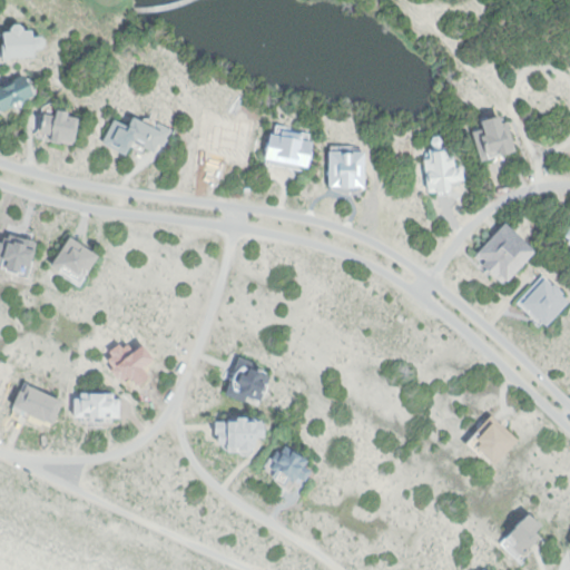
[(1,32),(11,30),(10,25),(23,23),(25,30),(33,29),(33,36),(43,35),(43,47),(36,48),(36,56),(3,57),(1,32)]
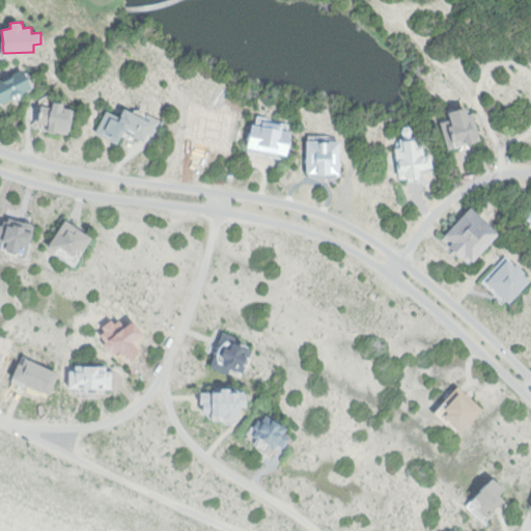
[(0,80),(23,68),(33,89),(2,105),(0,101),(0,80)]
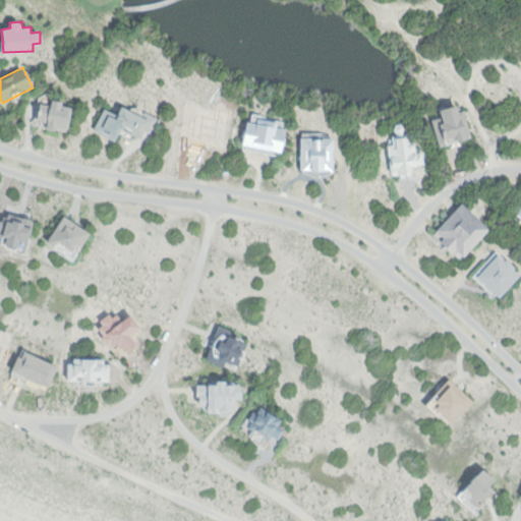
[(52,99),(63,101),(61,107),(71,110),(68,130),(45,126),(47,120),(39,119),(41,104),(51,106),(52,99)]
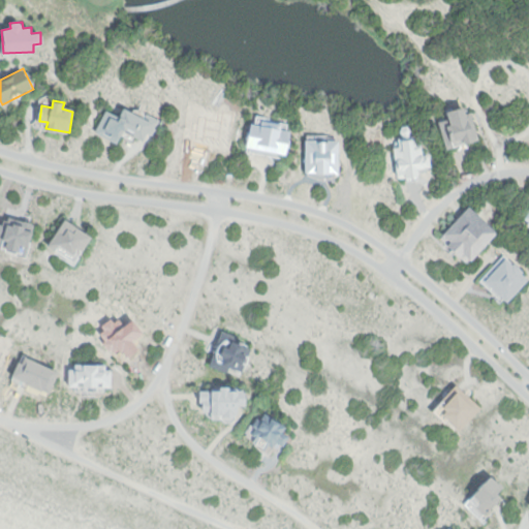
[(441,120),(447,118),(445,110),(465,104),(467,111),(471,110),(478,136),(447,145),(441,120)]
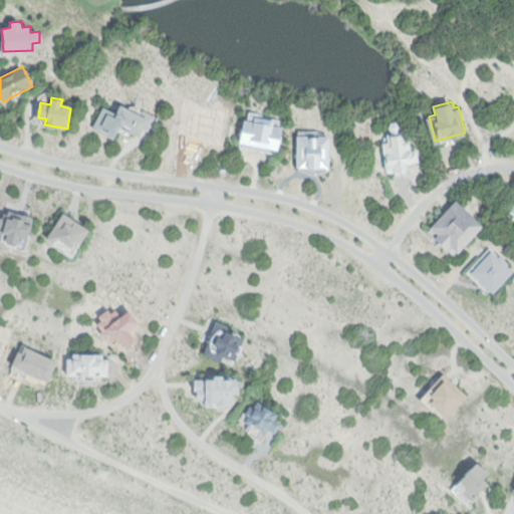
[(120,104),(146,117),(148,110),(156,115),(149,132),(141,129),(138,136),(120,126),(113,140),(91,130),(102,106),(117,112),(120,104)]
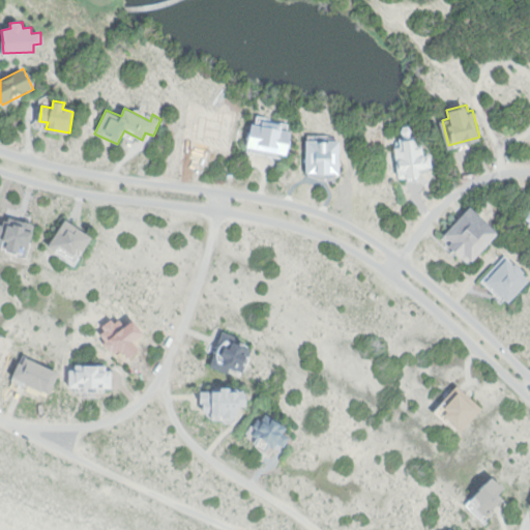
[(260,115),(293,122),(286,157),(246,149),(252,123),(258,124),(260,115)]
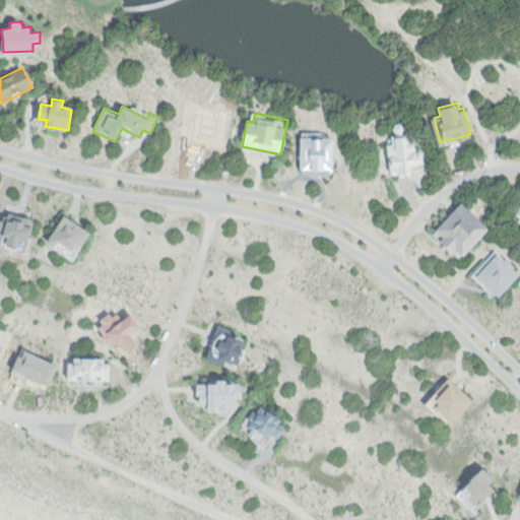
[(393,124),(398,119),(405,126),(399,133),(407,132),(410,141),(415,139),(418,153),(421,152),(425,168),(413,169),(413,173),(391,178),(385,141),(393,141),(393,124)]
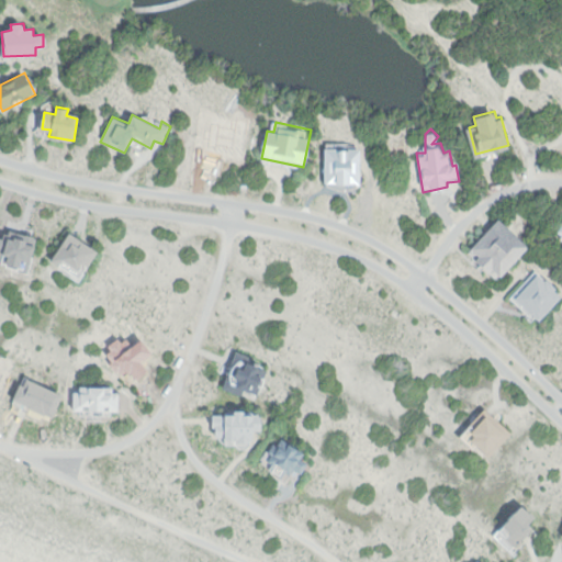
[(325,146),(360,145),(361,184),(325,184),(325,146)]
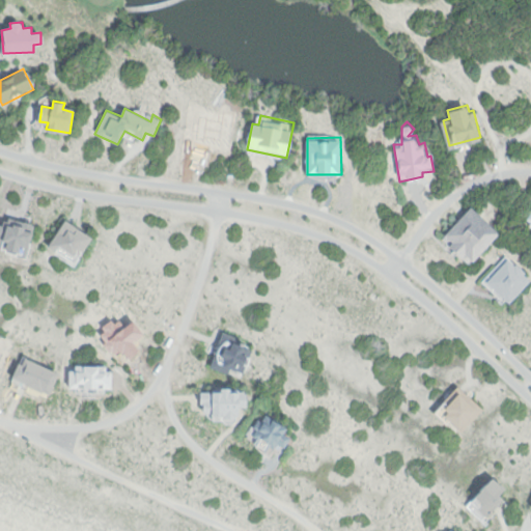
[(472,205),(500,231),(470,263),(442,238),(472,205)]
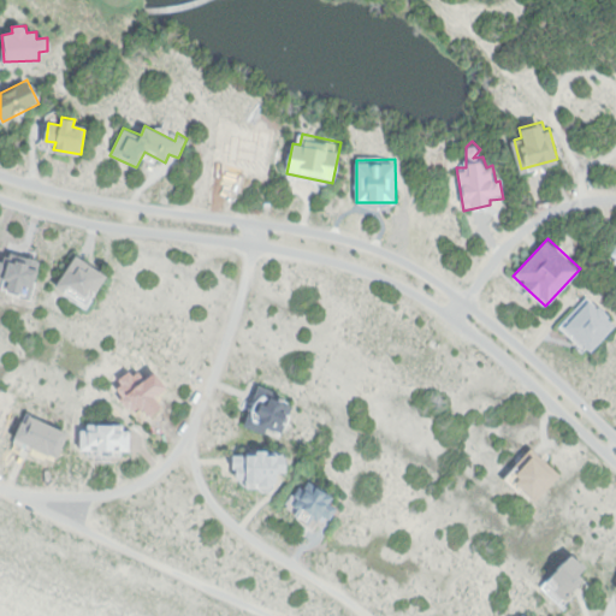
[(76,254),(106,274),(87,303),(57,284),(76,254)]
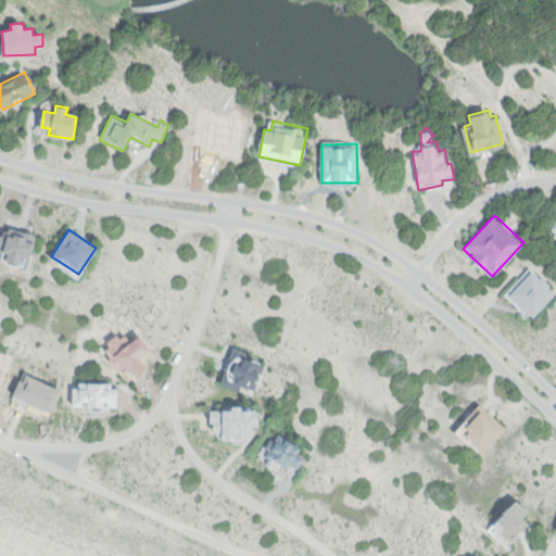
[(532,268),(555,292),(555,295),(533,318),(507,291),(532,268)]
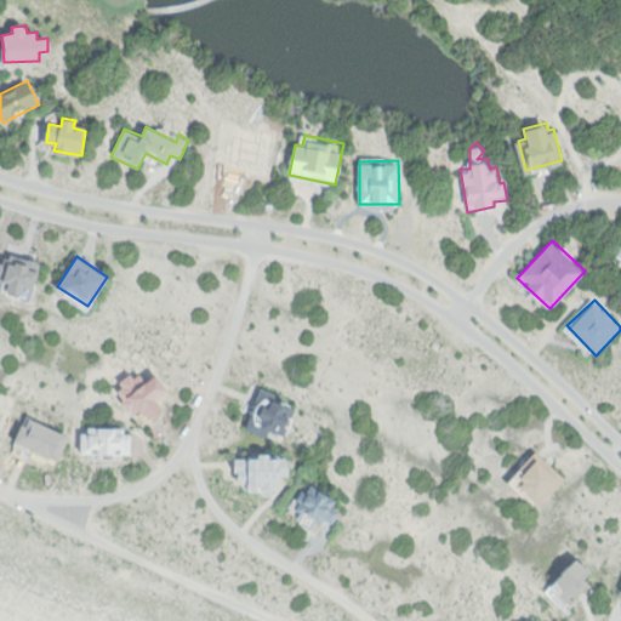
[(262,388),(298,402),(284,439),(248,426),(262,388)]
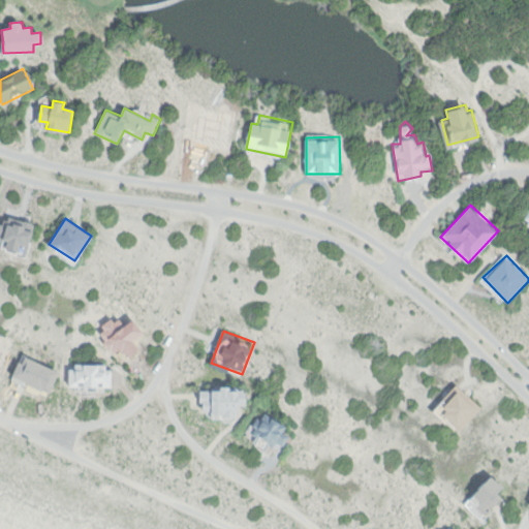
[(22,355),(58,372),(48,394),(12,377),(22,355)]
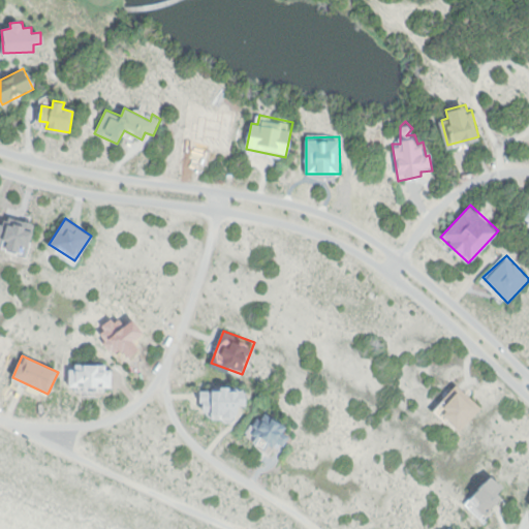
[(75,365),(106,367),(106,369),(112,370),(111,389),(68,387),(68,371),(74,371),(75,365)]
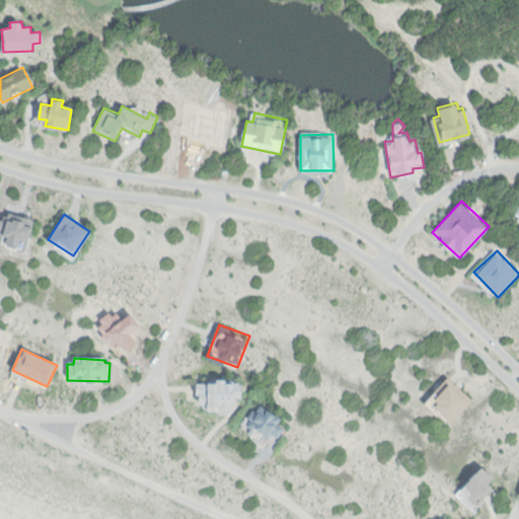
[(447,377),(472,399),(451,422),(427,399),(447,377)]
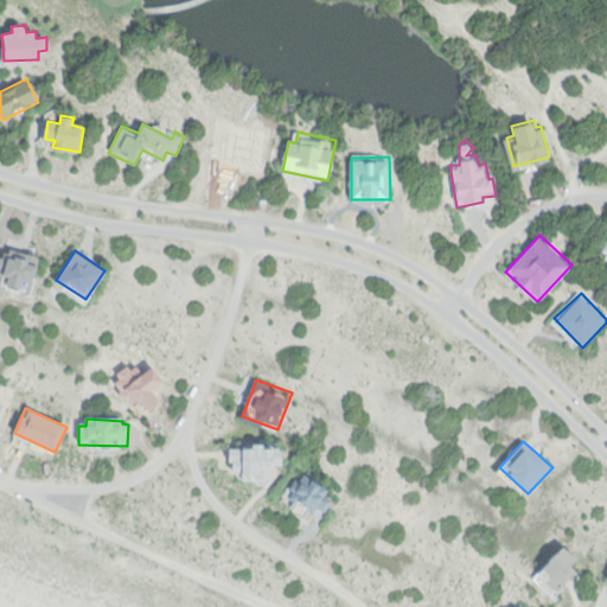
[(230,448),(230,475),(243,475),(255,475),(257,484),(266,484),(274,475),(273,466),(283,465),(282,448),(230,448)]
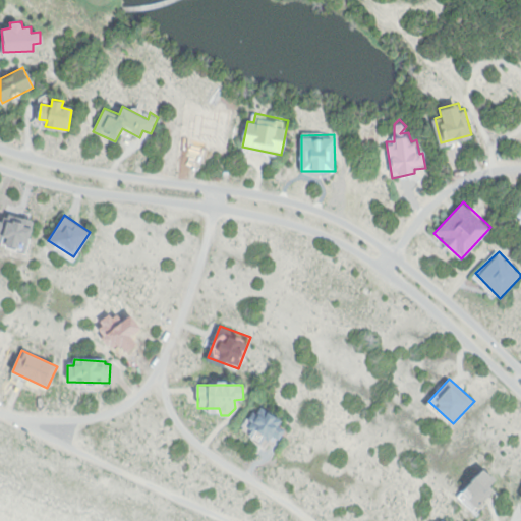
[(262,406),(282,418),(270,440),(265,437),(261,443),(240,430),(251,411),(256,414),(262,406)]
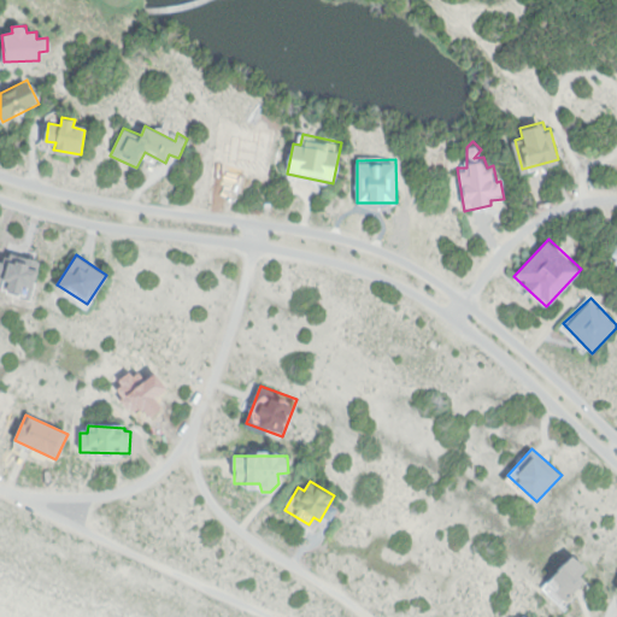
[(542,587),(574,553),(588,566),(581,575),(586,580),(563,606),(542,587)]
